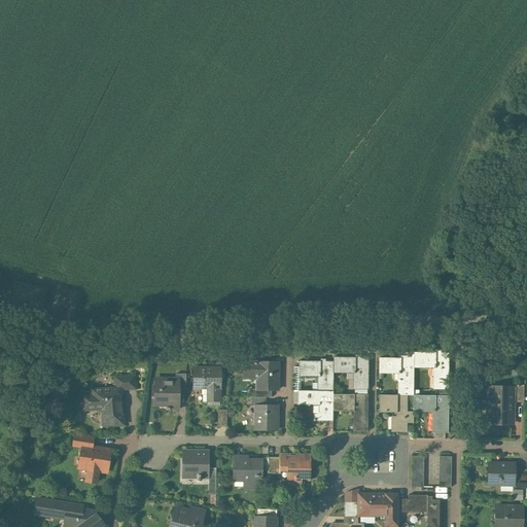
[(449,353),(414,352),(413,358),(413,367),(434,369),(433,389),(448,390),(449,353)]
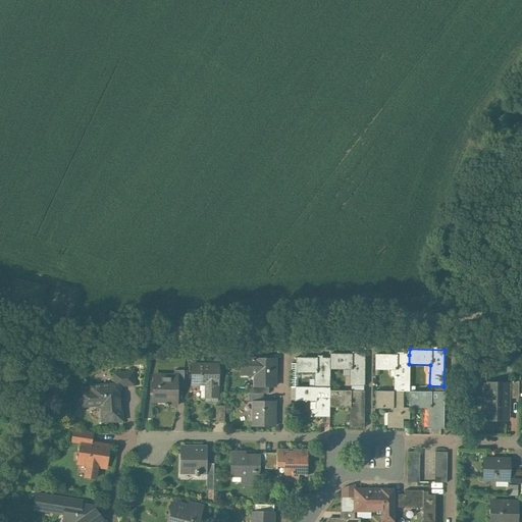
[(365,355),(329,354),(329,358),(329,369),(351,370),(350,385),(364,385),(365,355)]
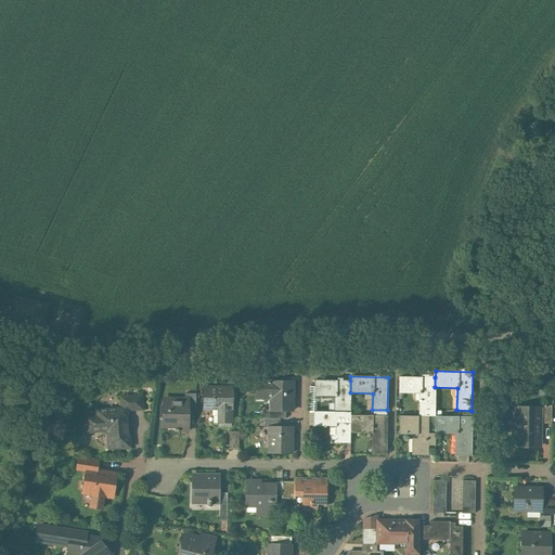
[(427,377),(399,377),(398,394),(423,394),(423,400),(418,400),(418,402),(421,402),(420,416),(428,416),(435,416),(435,387),(435,377),(427,377)]
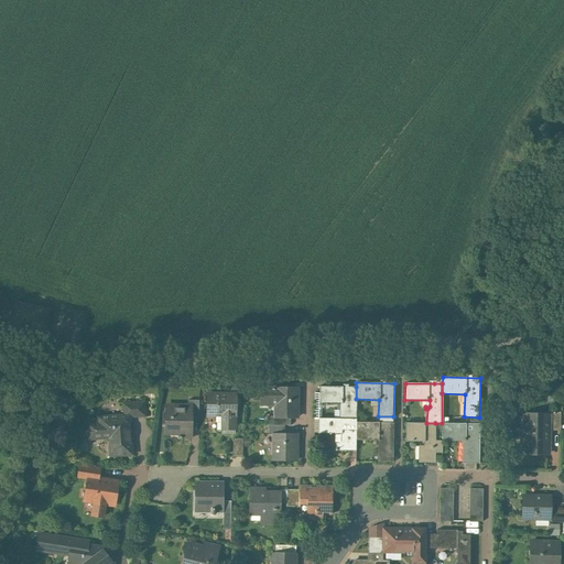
[(356,387),(320,387),(318,403),(342,403),(340,419),(356,419),(356,399),(356,387)]
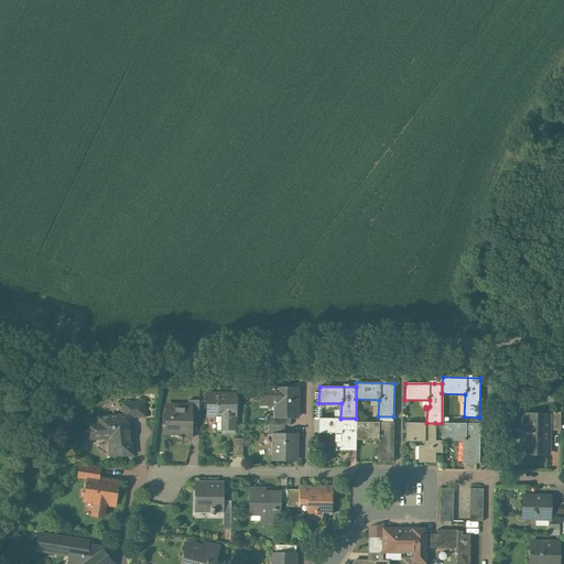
[(297,388),(260,388),(260,401),(278,401),(278,416),(278,418),(290,418),(296,418),(297,388)]
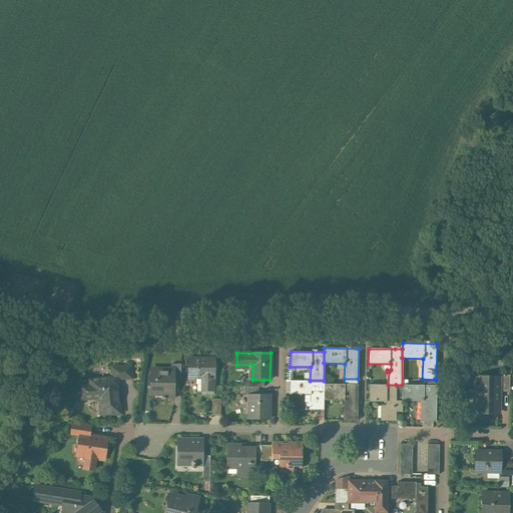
[(214,359),(187,358),(187,378),(195,378),(202,378),(202,391),(213,391),(213,378),(214,378),(214,359)]
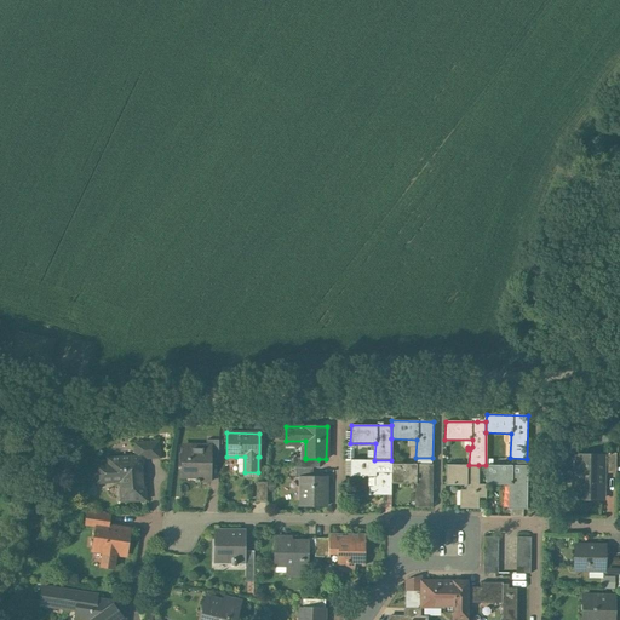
[(218,440),(206,440),(206,446),(211,447),(210,460),(218,460),(218,440)]
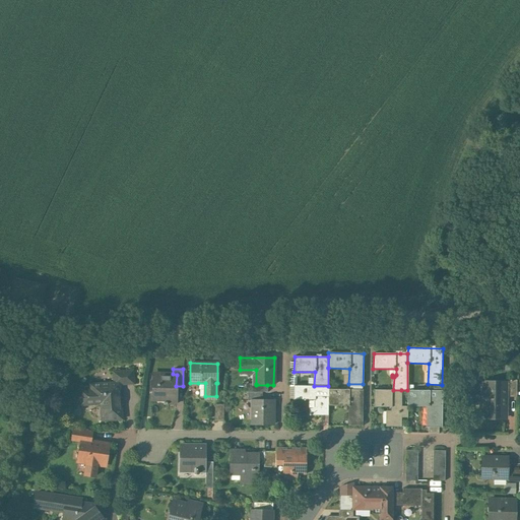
[(132,371),(113,372),(114,383),(119,383),(119,385),(133,384),(132,371)]
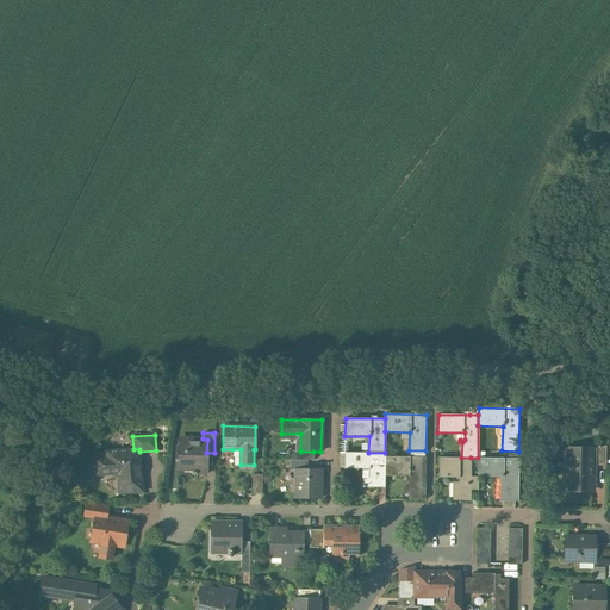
[(203,439),(179,439),(179,462),(193,462),(192,472),(192,474),(195,475),(195,474),(206,474),(206,453),(207,440),(203,439)]
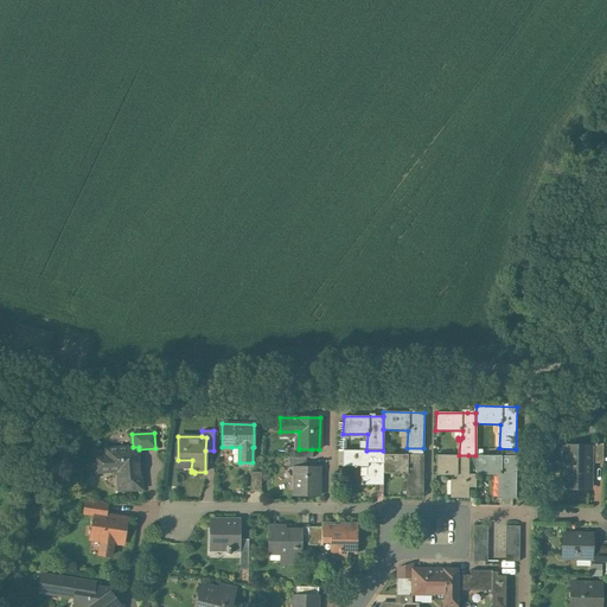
[(602,443),(589,443),(589,447),(590,447),(589,455),(594,455),(594,464),(602,464),(602,443)]
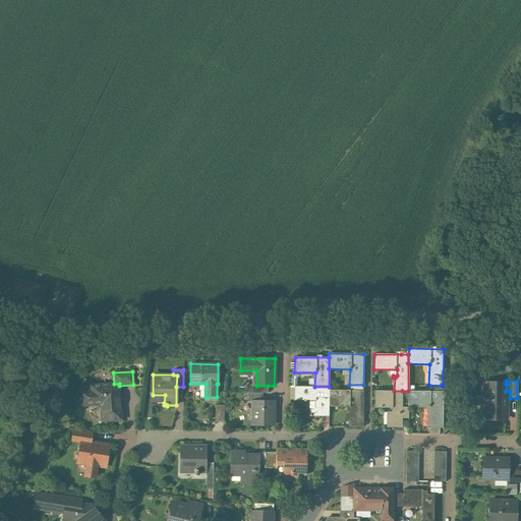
[(114,384),(102,385),(102,384),(91,385),(91,391),(82,391),(82,396),(80,396),(81,406),(101,404),(102,421),(122,419),(121,406),(120,406),(119,386),(119,384),(114,384)]
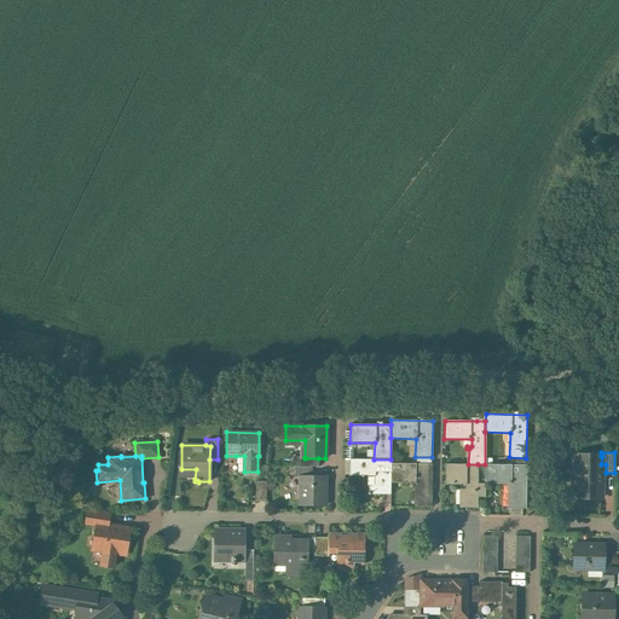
[(601,456),(577,456),(577,472),(566,470),(566,487),(574,487),(574,497),(601,498),(601,464),(602,456),(601,456)]
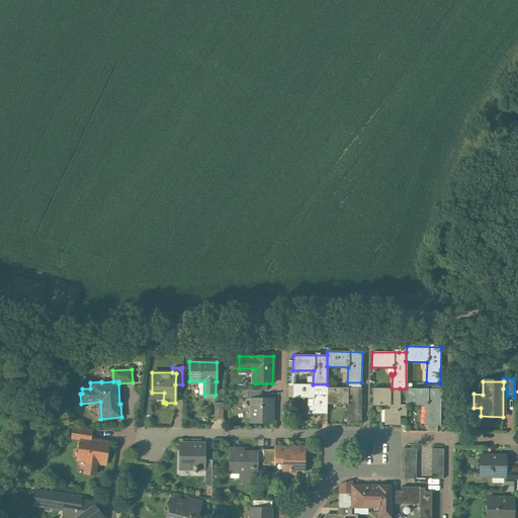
[(266,383),(255,383),(255,382),(247,382),(247,391),(261,391),(266,391),(266,383)]
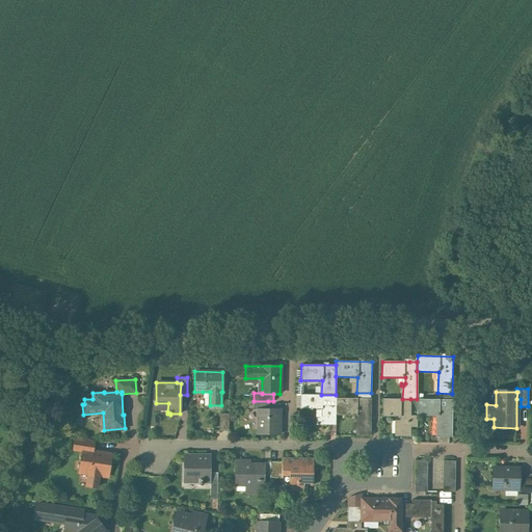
[(321,395),(300,395),(300,408),(321,409),(321,425),(336,425),(336,414),(336,398),(336,395),(321,395)]
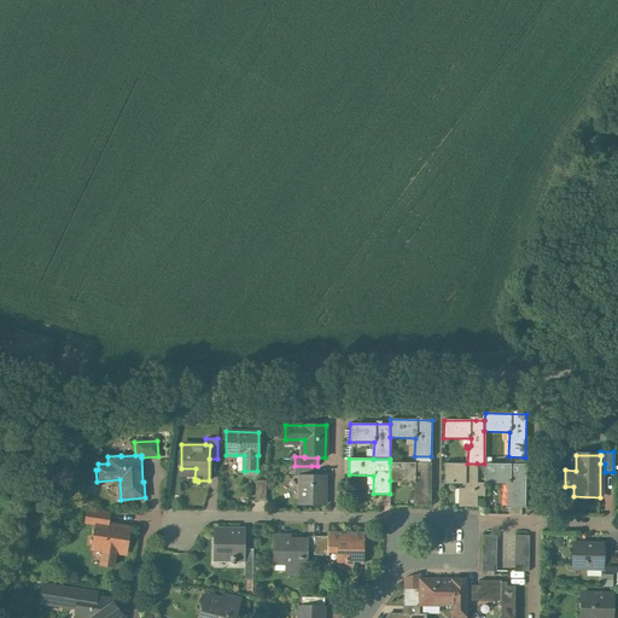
[(431,464),(390,462),(390,481),(414,481),(413,506),(431,506),(431,464)]
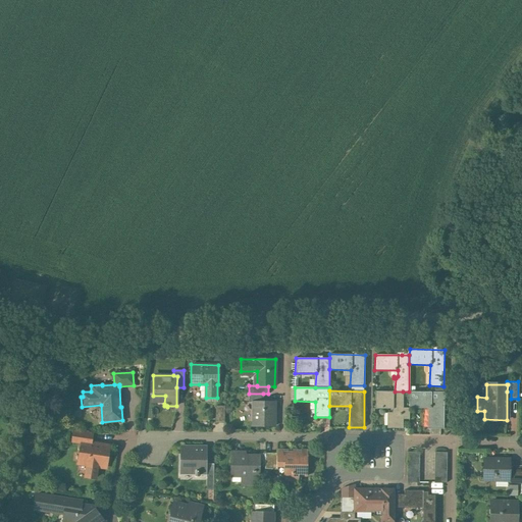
[(395,392),(375,392),(375,409),(392,409),(392,412),(390,412),(389,428),(403,428),(403,419),(409,419),(409,408),(403,408),(403,392),(395,392)]
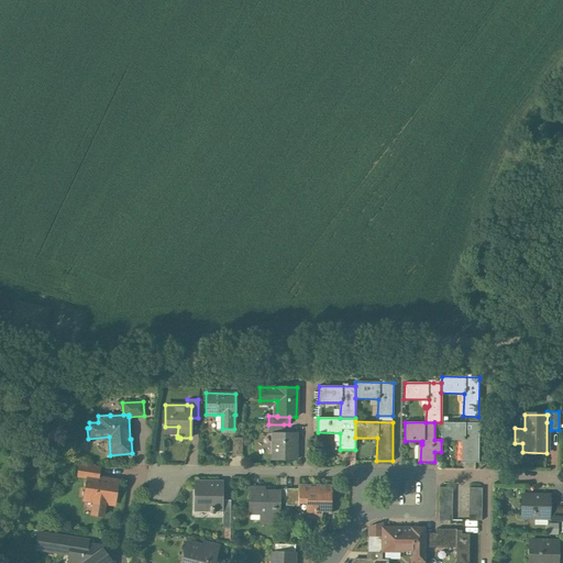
[(478,423),(441,422),(441,440),(466,440),(466,446),(463,446),(463,462),(478,463),(478,423)]
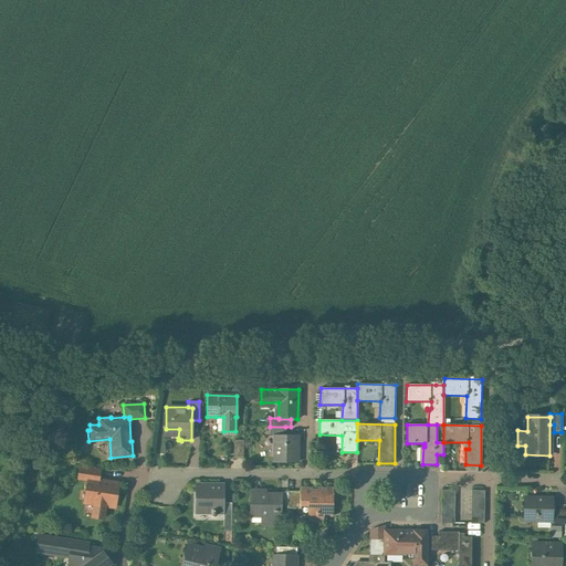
[(285,427),(270,427),(270,436),(274,436),(285,436),(285,427)]
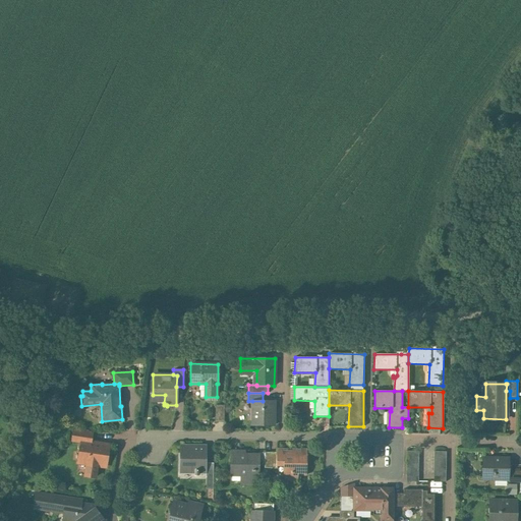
[(263,401),(252,401),(252,425),(274,425),(274,401),(263,401)]
